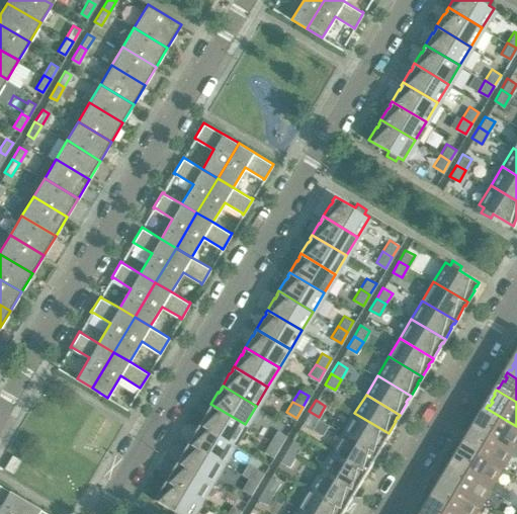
[(245,424),(210,404),(208,407),(209,408),(207,411),(206,411),(199,423),(234,443),(245,424)]
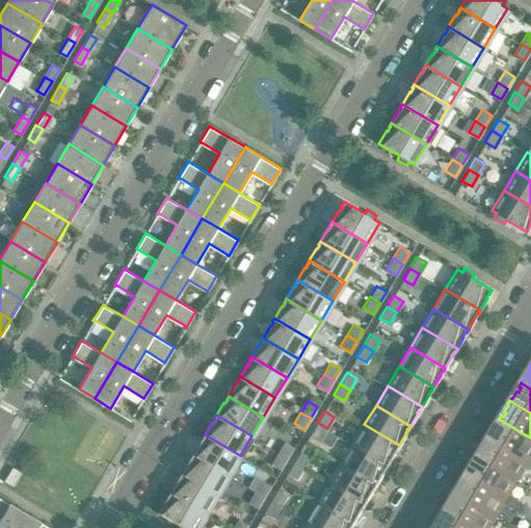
[(530,451),(530,438),(499,419),(497,423),(499,424),(497,428),(495,427),(490,434),(488,438),(526,459),(529,455),(530,451)]
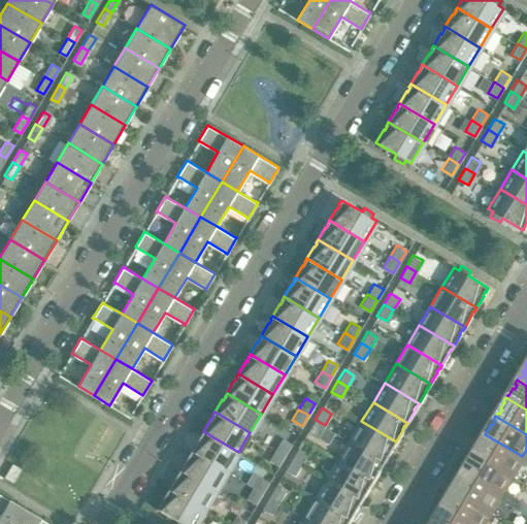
[(318,435),(325,425),(315,419),(308,430),(318,435)]
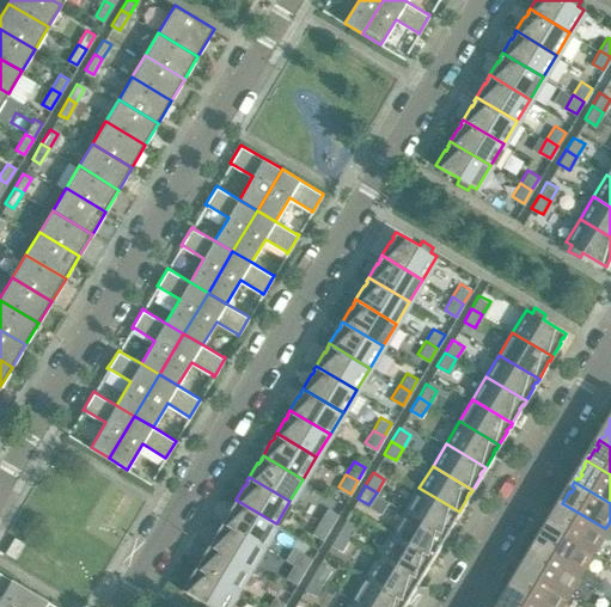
[(459,512),(419,488),(405,510),(446,534),(454,520),(453,520),(456,515),(457,516),(459,512)]
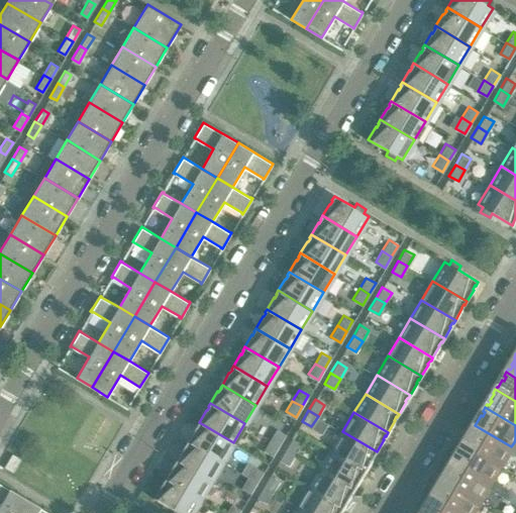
[(233,442),(199,422),(197,425),(198,425),(196,429),(195,428),(188,440),(222,460),(233,442)]
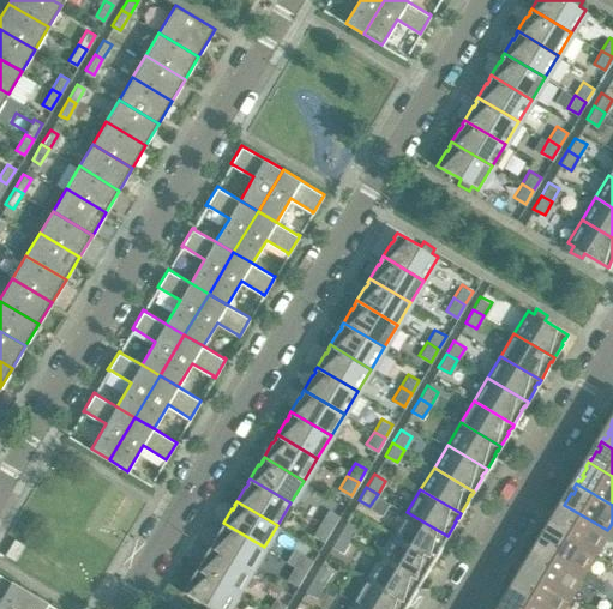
[(607,530),(564,505),(563,505),(562,510),(557,517),(559,518),(556,524),(553,522),(551,525),(595,552),(605,535),(612,540),(612,526),(611,525),(607,530)]
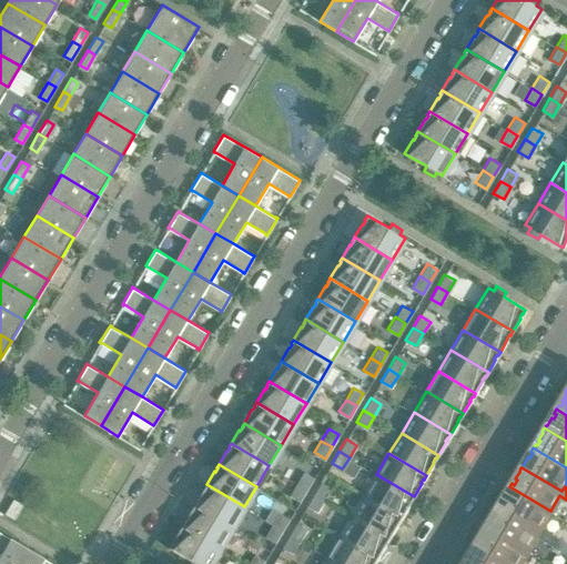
[(306,489),(314,475),(304,470),(296,482),(306,489)]
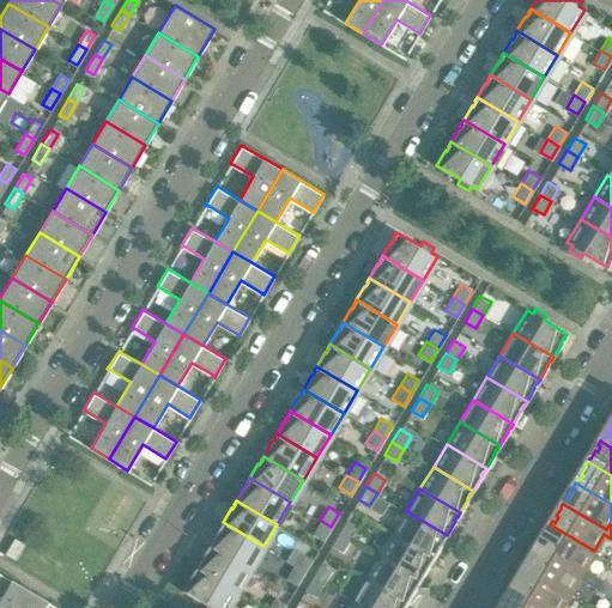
[(447,535),(406,511),(393,533),(434,557),(442,543),(441,542),(443,539),(444,539),(447,535)]
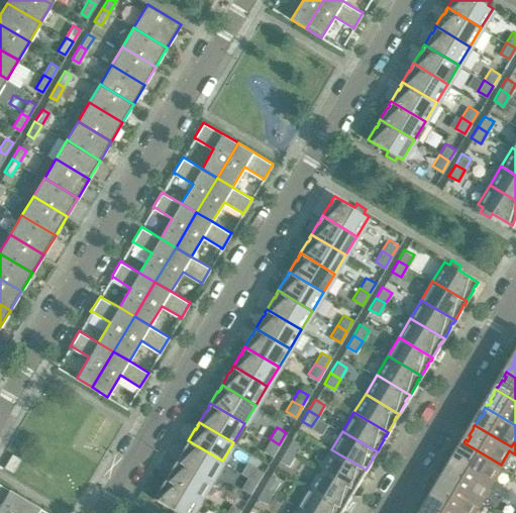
[(295,453),(302,442),(293,436),(286,447),(295,453)]
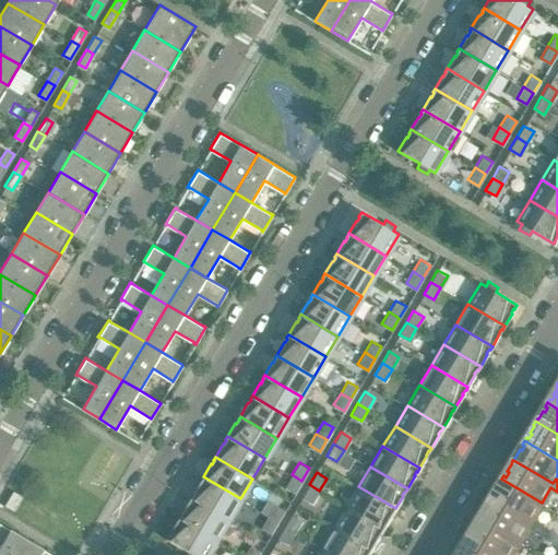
[(295,492),(301,481),(292,474),(285,485),(295,492)]
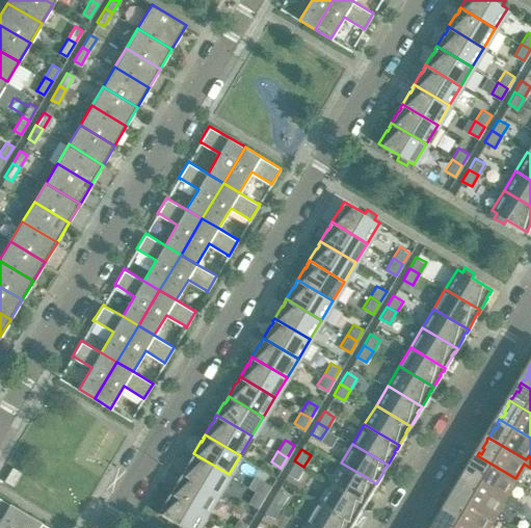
[(229,474),(193,453),(191,456),(192,457),(190,462),(189,460),(182,473),(217,494),(229,474)]
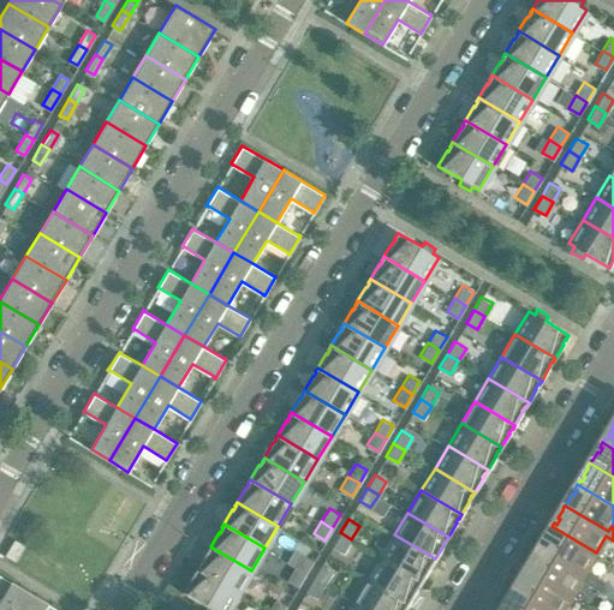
[(596,552),(552,526),(549,531),(552,532),(549,538),(547,537),(542,544),(541,544),(538,546),(583,573),(585,569),(596,552)]
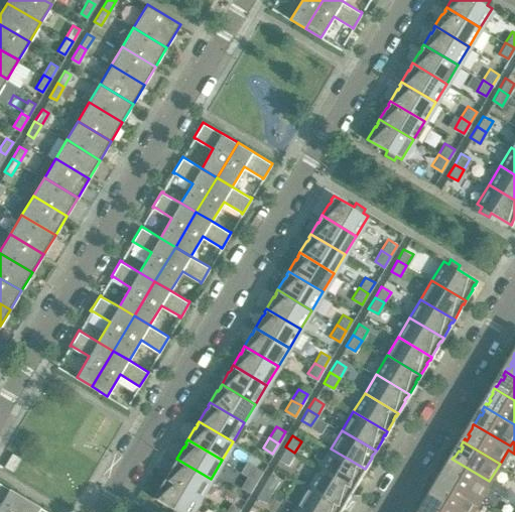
[(288,463),(294,453),(285,446),(279,458),(288,463)]
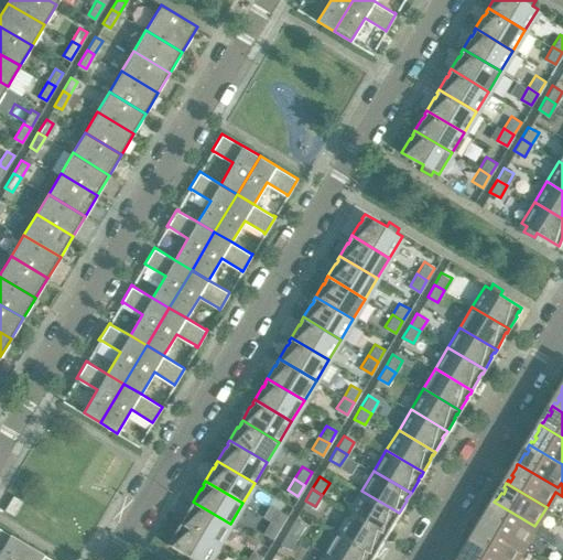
[(399,513),(361,491),(349,512),(387,534),(394,520),(393,520),(396,516),(397,517),(399,513)]
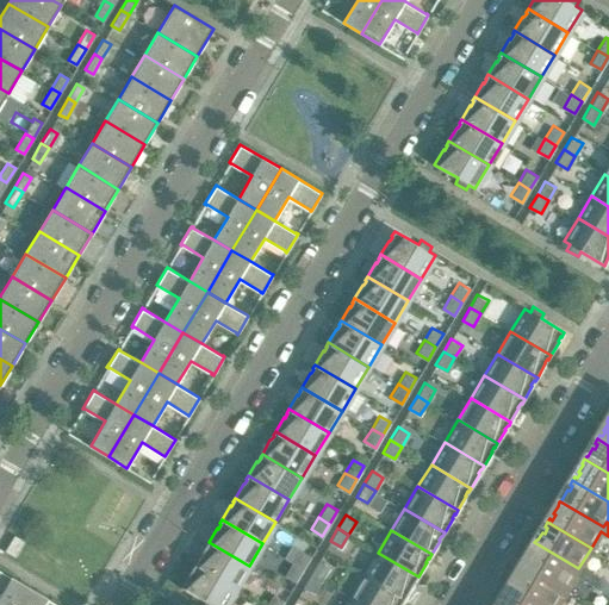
[(24,540),(14,534),(5,549),(14,555),(24,540)]
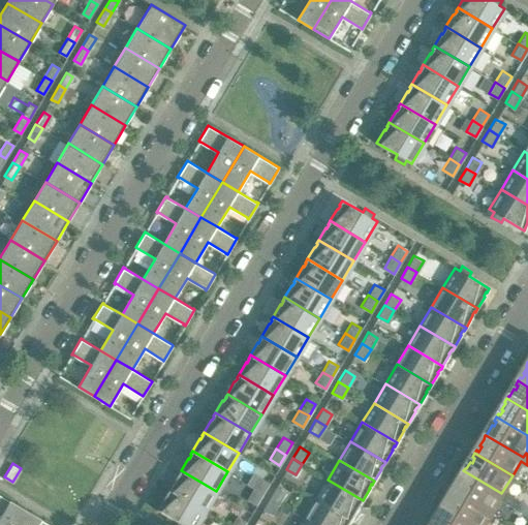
[(216,491),(181,470),(179,473),(180,474),(178,477),(177,477),(169,489),(205,510),(216,491)]
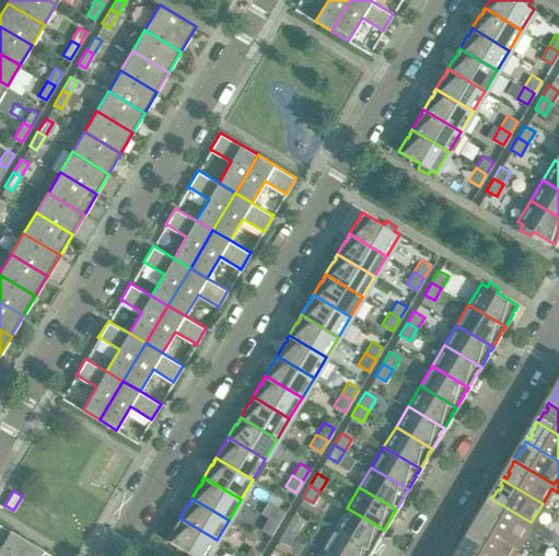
[(531,522),(490,498),(489,504),(485,510),(487,511),(484,517),(481,514),(479,518),(520,542),(528,528),(544,536),(548,528),(533,519),(531,522)]
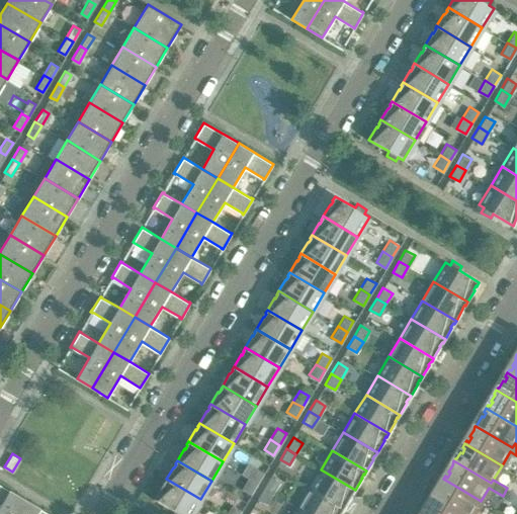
[(257,483),(264,470),(255,465),(248,477),(257,483)]
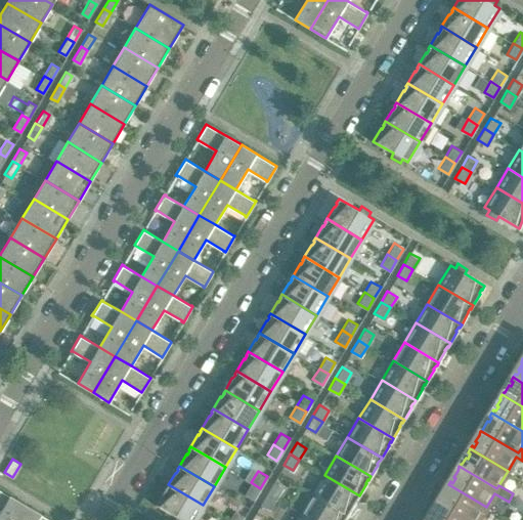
[(359,495),(324,475),(313,493),(348,514),(355,503),(354,502),(356,499),(357,499),(359,495)]
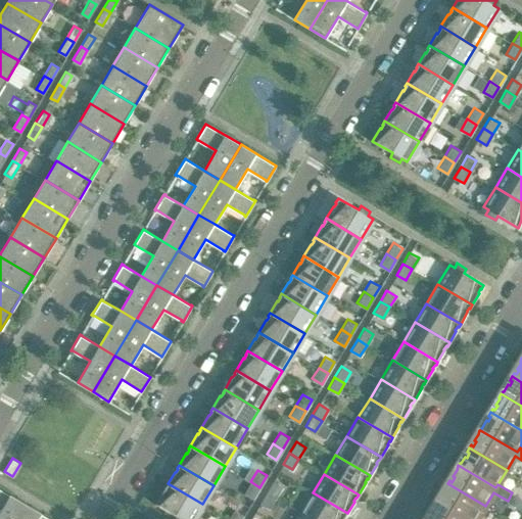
[(276,497),(283,485),(274,479),(267,491),(276,497)]
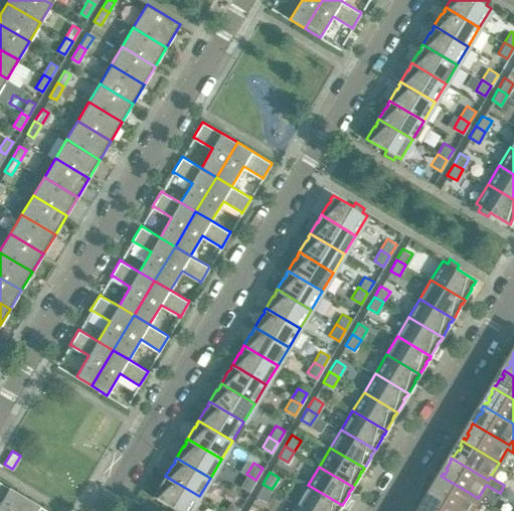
[(249,490),(255,480),(246,474),(240,484),(249,490)]
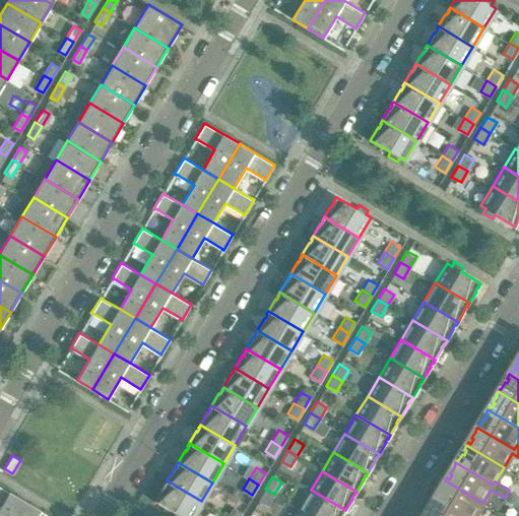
[(192,515),(201,501),(167,480),(165,485),(166,485),(164,489),(163,488),(155,501),(175,512),(173,515),(192,515)]
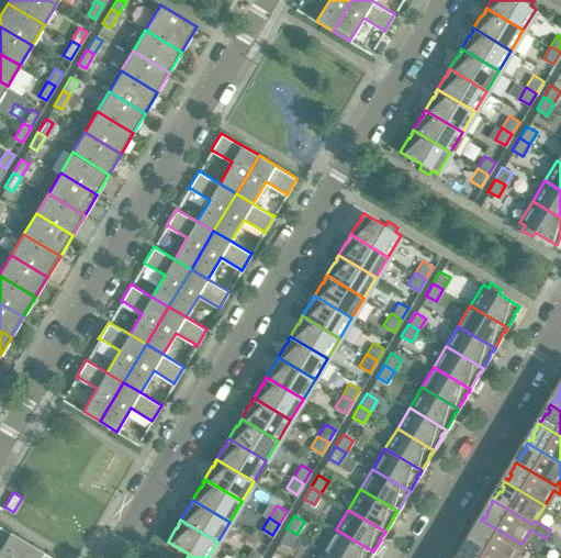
[(513,557),(522,544),(481,520),(479,524),(481,525),(479,531),(477,529),(472,537),(472,536),(470,539),(501,557),(513,557)]
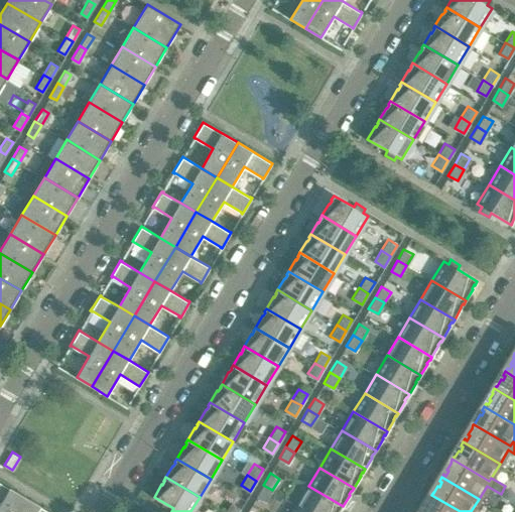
[(0,511),(16,511),(26,497),(0,482),(0,502),(2,503),(0,506),(0,511)]
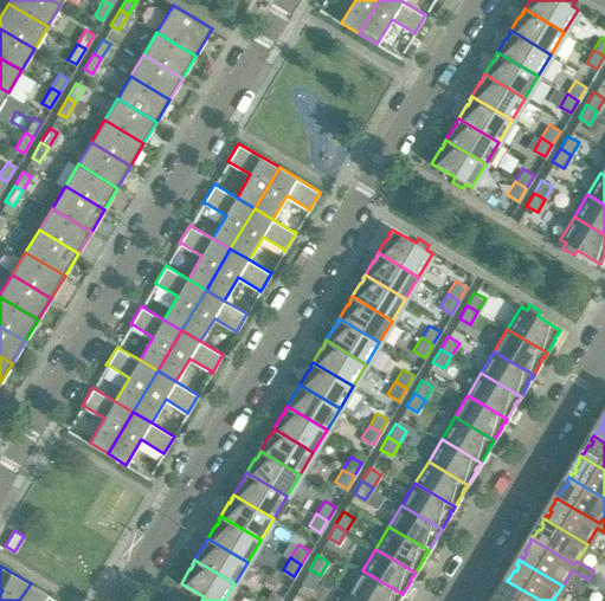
[(313,587),(320,575),(309,569),(302,581),(313,587)]
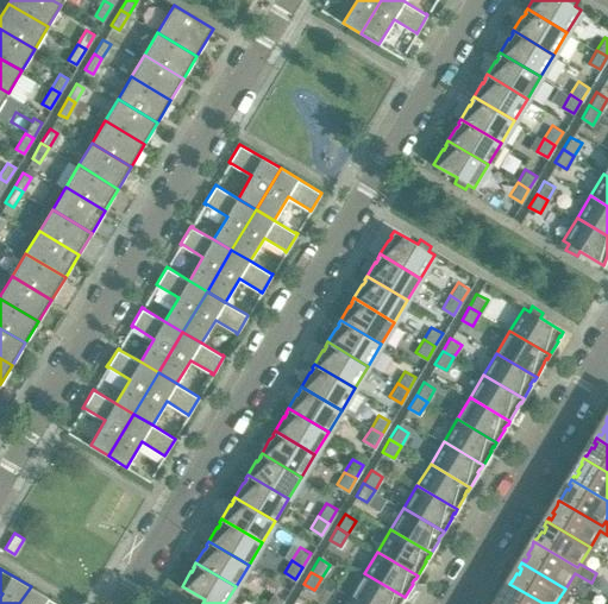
[(405,597),(364,573),(351,596),(364,603),(399,603),(401,601),(402,602),(405,597)]
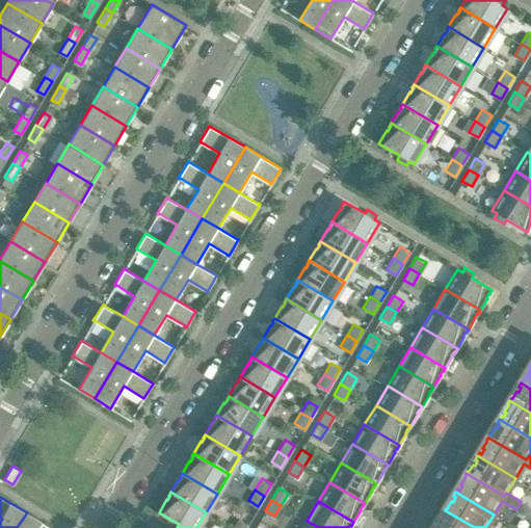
[(530,507),(521,501),(516,509),(530,519),(530,517),(530,507)]
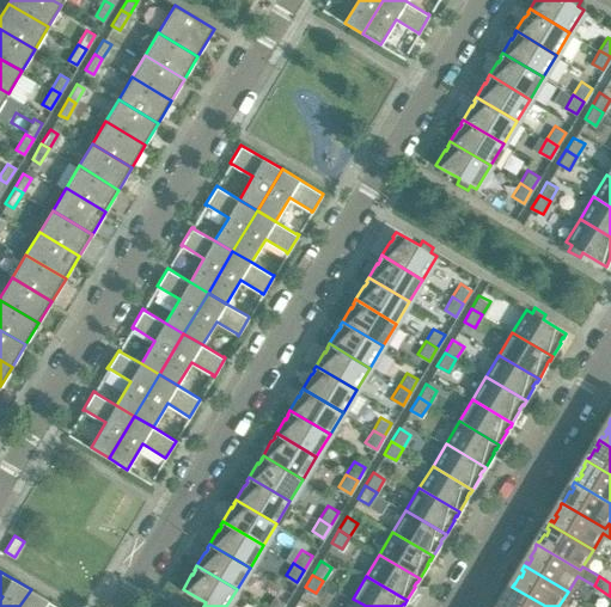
[(545,606),(512,587),(509,592),(506,600),(507,601),(505,606),(502,605),(499,606),(545,606)]
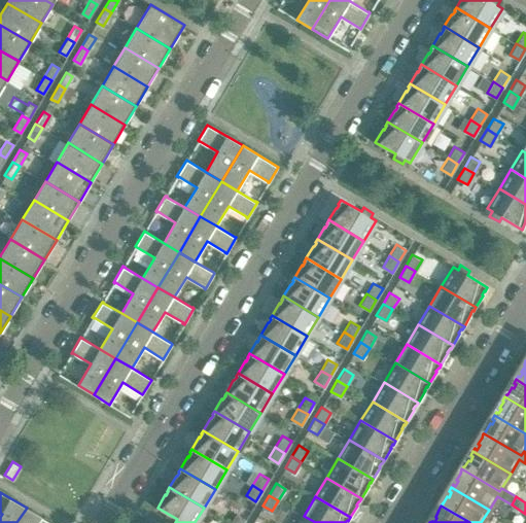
[(51,522),(27,508),(16,522),(51,522)]
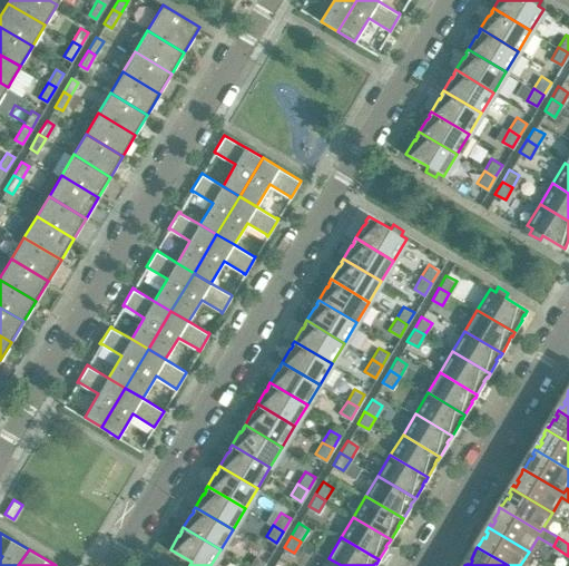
[(262,565),(266,560),(255,555),(248,565),(262,565)]
